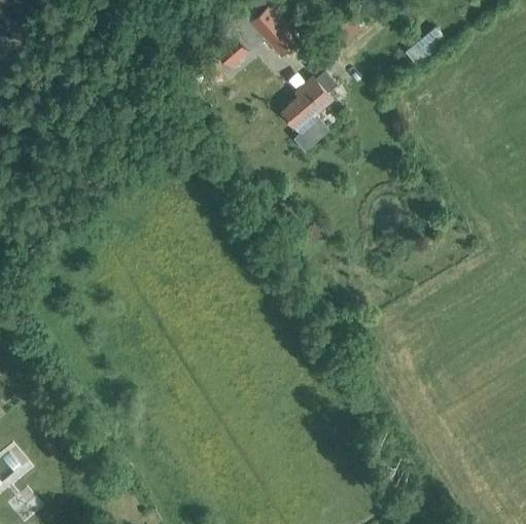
[(269,7),(250,23),(280,57),(299,40),(269,7)]
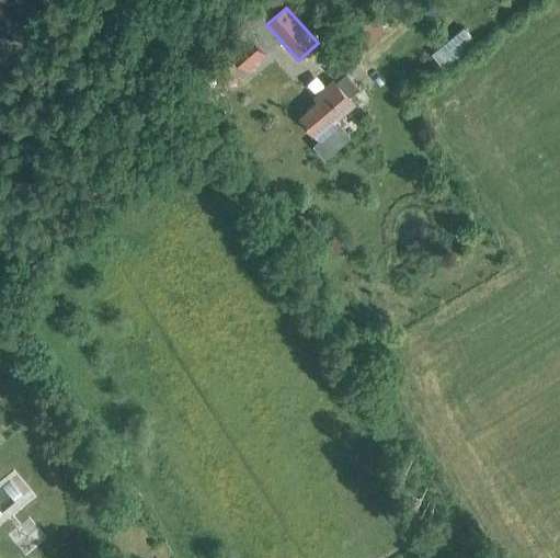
[(381,33),(374,23),(345,43),(353,54),(381,33)]
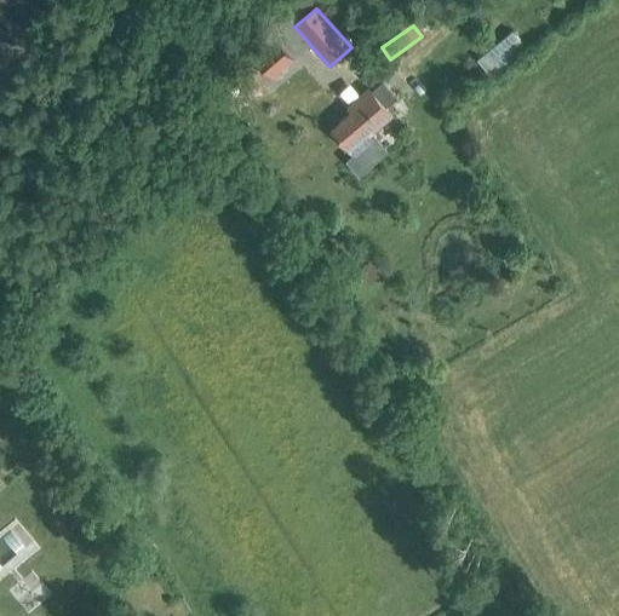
[(511,33),(476,61),(489,76),(523,49),(511,33)]
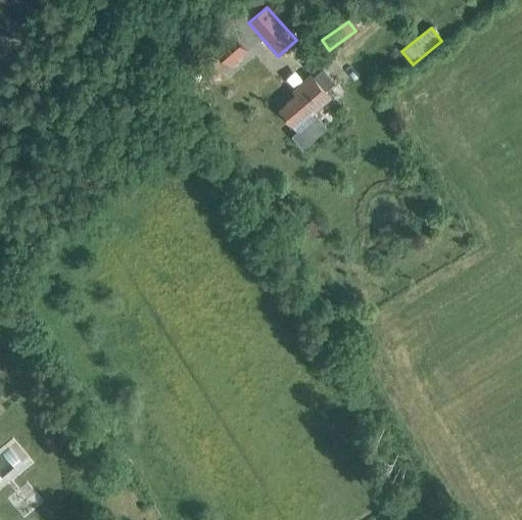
[(245,52),(233,37),(215,52),(228,67),(245,52)]
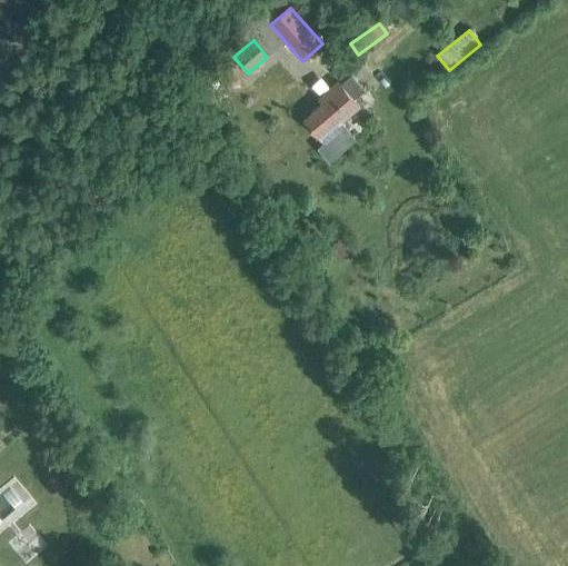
[(341,126),(359,109),(352,102),(364,91),(351,77),(339,87),(337,85),(318,102),(321,107),(302,123),(324,147),(344,129),(341,126)]
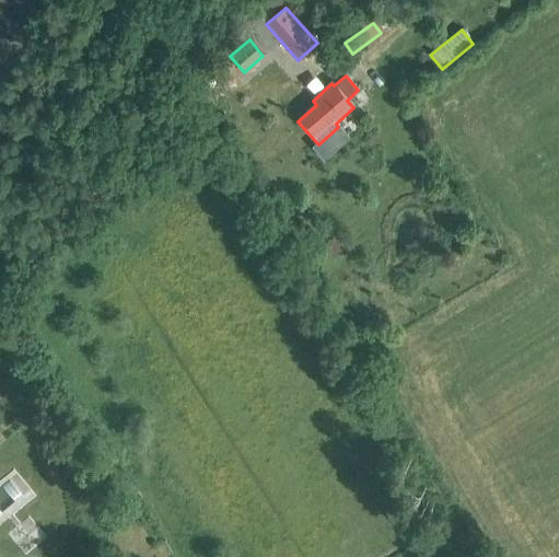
[(337,239),(325,248),(334,258),(346,248),(337,239)]
